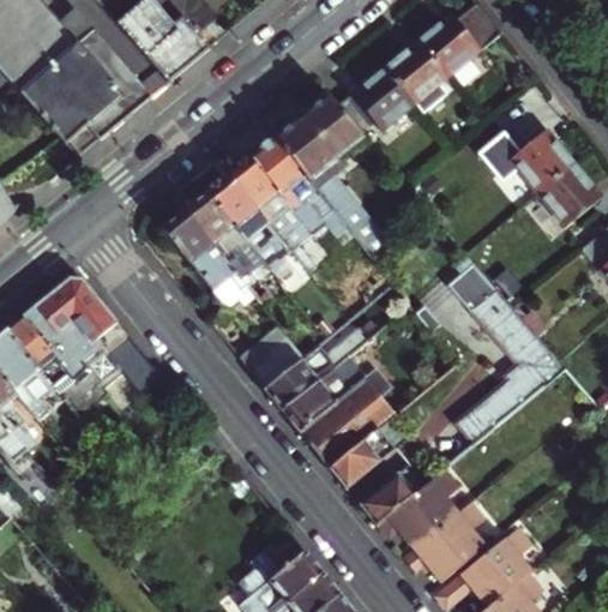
[(0,76),(61,147),(83,130),(92,142),(146,99),(89,31),(80,39),(62,18),(55,24),(35,0),(0,0),(0,76)]
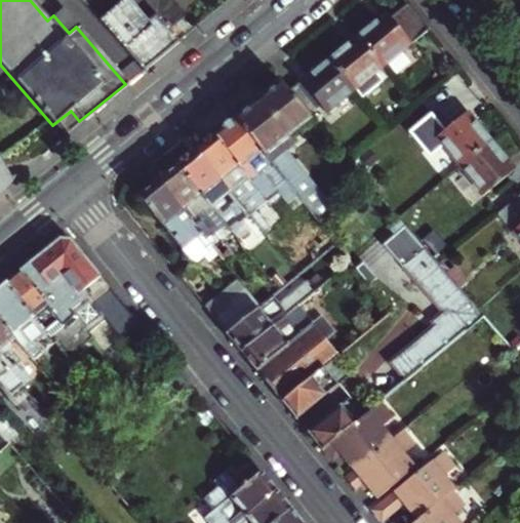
[(122,0),(97,22),(141,71),(175,41),(153,13),(143,23),(122,0)]
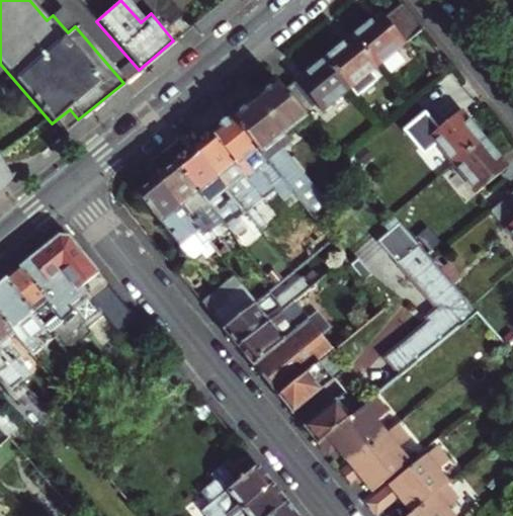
[(351,32),(376,64),(418,30),(396,3),(382,13),(379,10),(351,32)]
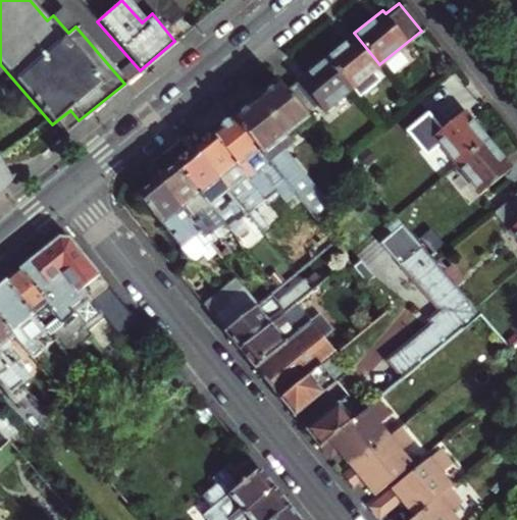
[(95,4),(88,10),(93,16),(100,10),(95,4)]
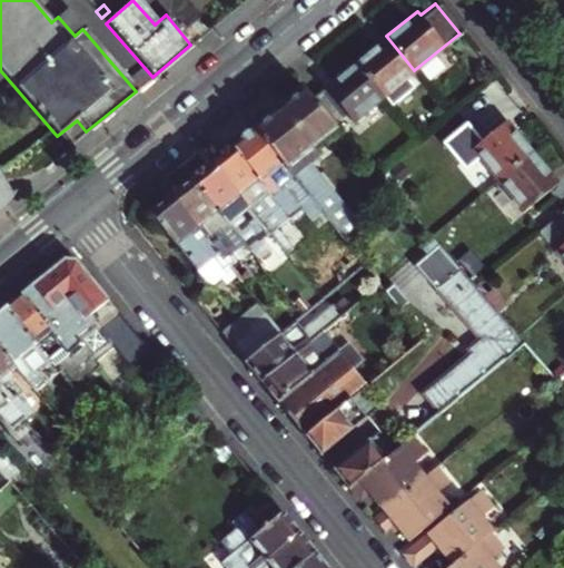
[(65,10),(58,17),(75,36),(82,29),(65,10)]
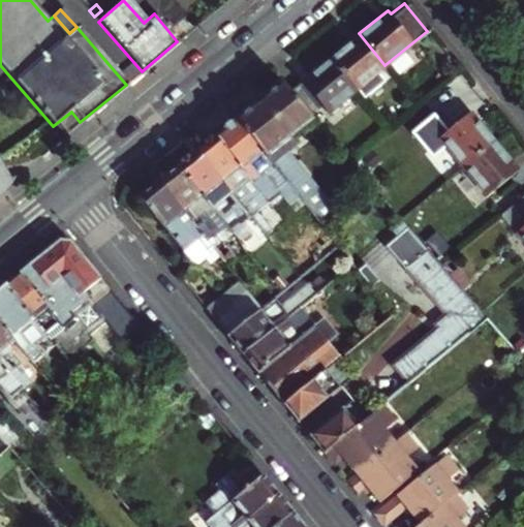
[(384,65),(359,33),(330,57),(357,88),(384,65)]
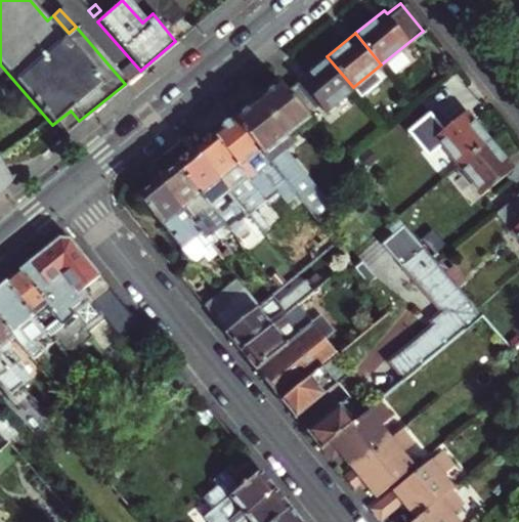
[(288,88),(304,109),(315,98),(325,110),(353,87),(327,56),(288,88)]
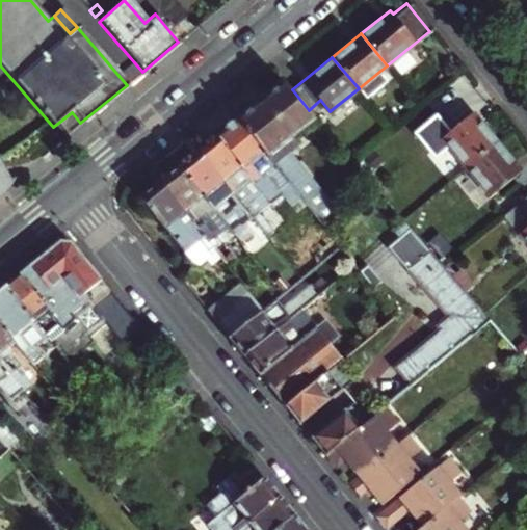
[(316,117),(309,110),(292,89),(285,81),(238,120),(308,204),(325,224),(342,211),(291,150),(304,140),(297,133),(316,117)]
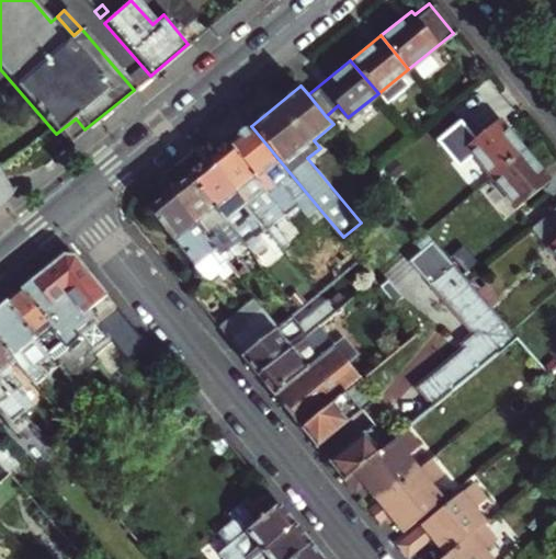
[(521,150),(497,121),(466,146),(490,177),(521,150)]
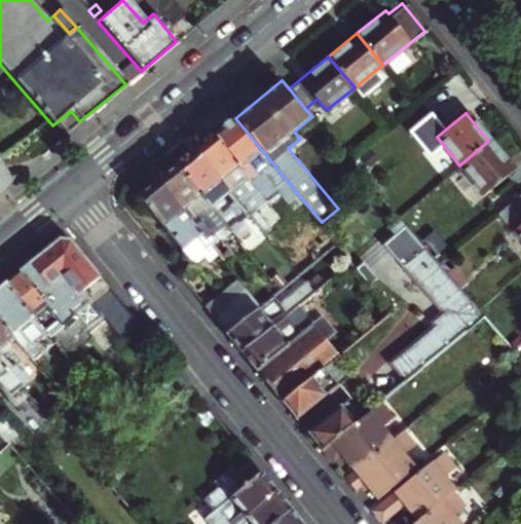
[(294,211),(304,201),(235,118),(214,136),(270,202),(281,193),(294,211)]
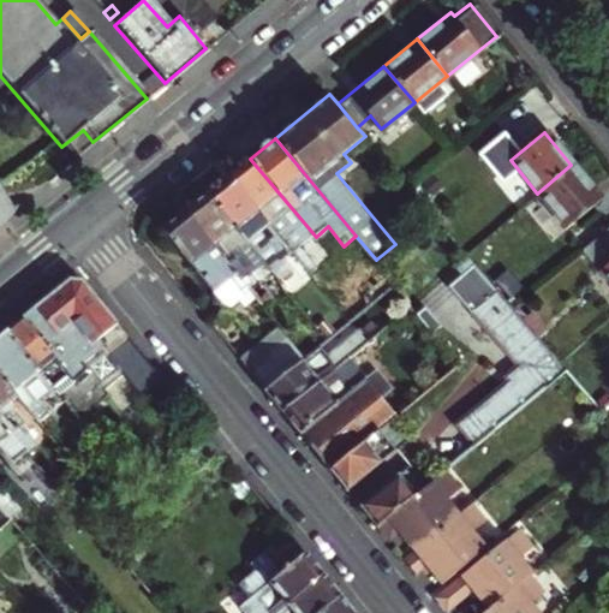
[(316,237),(250,159),(230,176),(258,210),(292,251),(311,273),(317,268),(302,248),(316,237)]
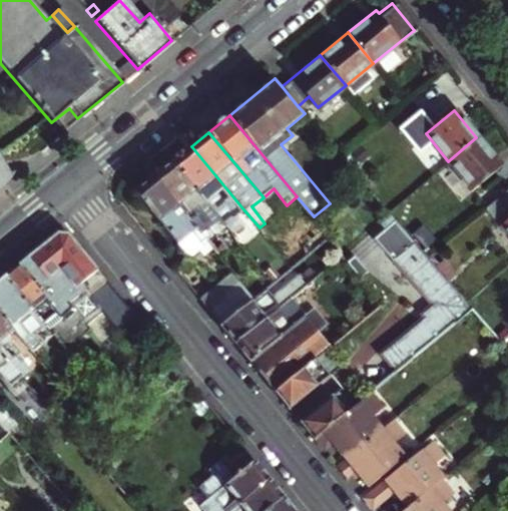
[(476,137),(448,161),(469,187),(498,164),(476,137)]
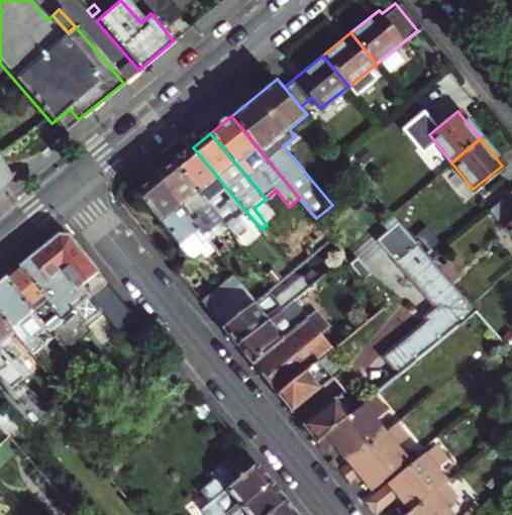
[(193,147),(175,163),(200,192),(217,177),(193,147)]
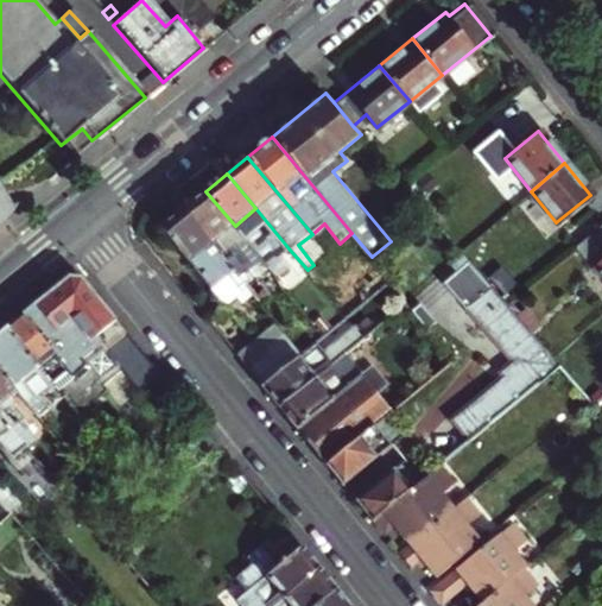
[(184,209),(238,272),(247,264),(223,235),(235,226),(206,191),(184,209)]
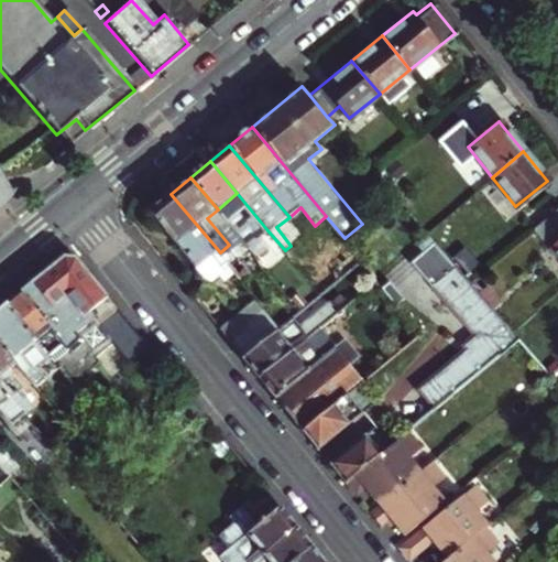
[(267,230),(237,193),(218,209),(240,237),(248,246),(267,230)]
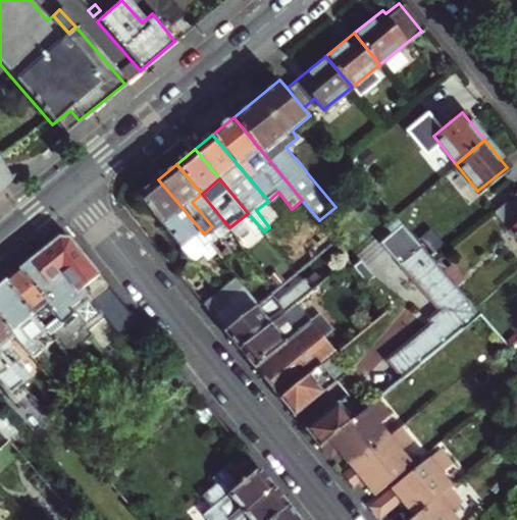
[(204,234),(158,179),(139,196),(187,255),(202,243),(204,246),(210,242),(204,234)]
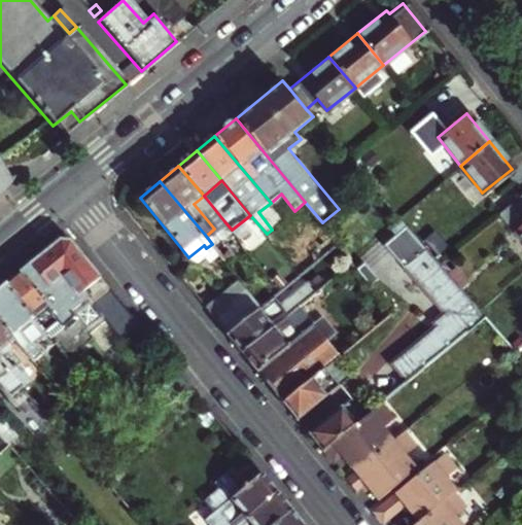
[(322,222),(339,243),(354,261),(377,288),(403,267),(425,248),(371,183),(339,209),(322,222)]
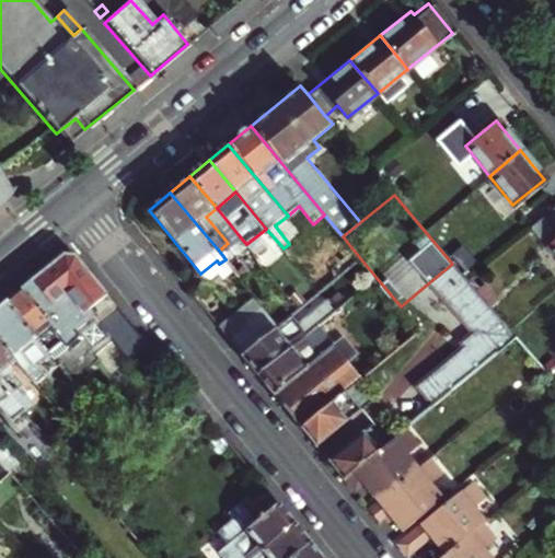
[(206,217),(228,243),(239,235),(217,208),(206,217)]
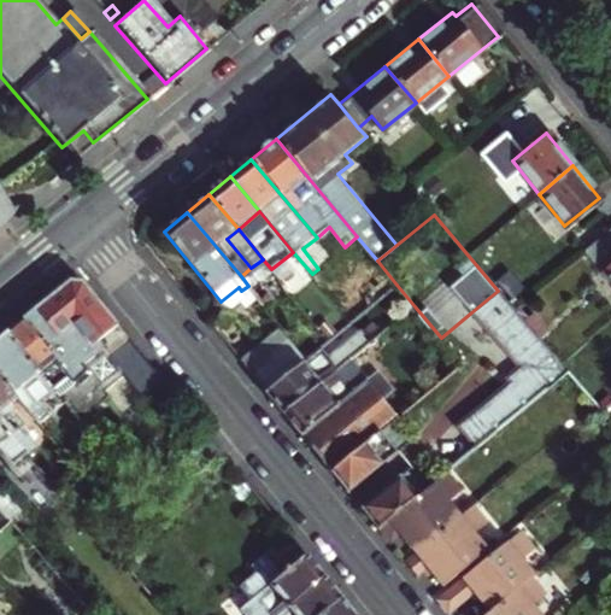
[(610,261),(600,270),(610,282),(610,261)]
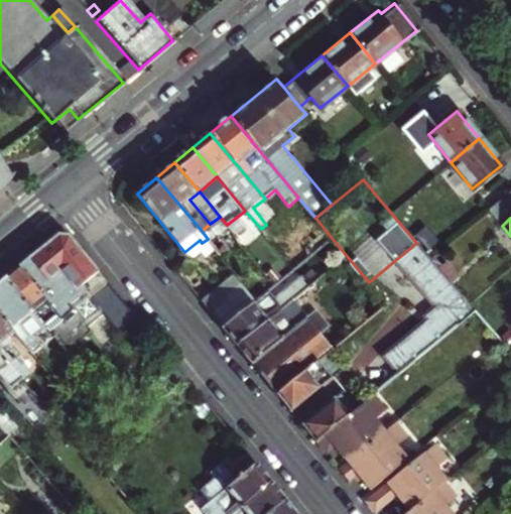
[(57,236),(18,269),(42,298),(51,310),(46,315),(38,322),(48,334),(71,361),(97,339),(93,334),(109,320),(124,340),(141,326),(68,236),(57,236)]
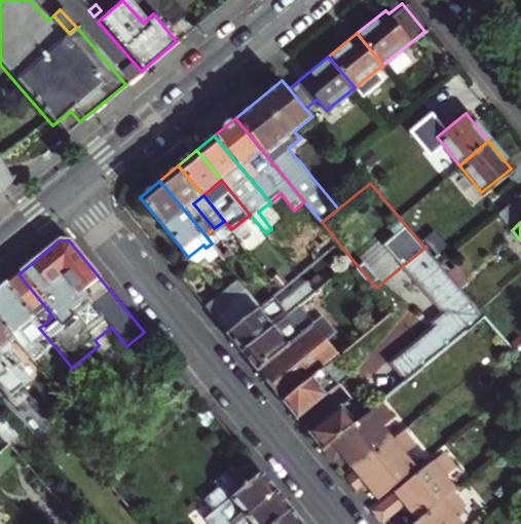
[(388,362),(405,380),(484,316),(424,248),(402,266),(441,312),(431,321),(434,325),(388,362)]
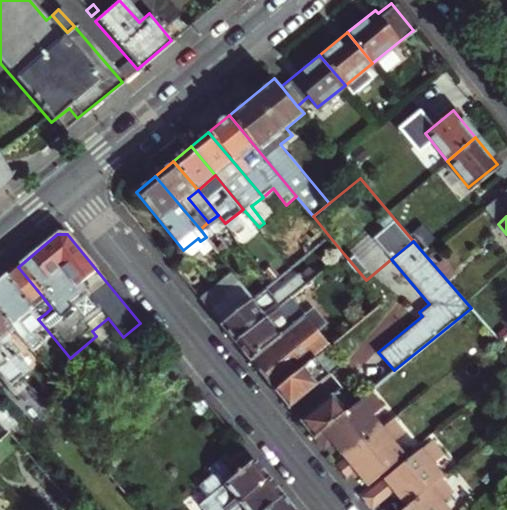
[(42,296),(18,267),(5,278),(38,319),(46,313),(51,308),(42,296)]
